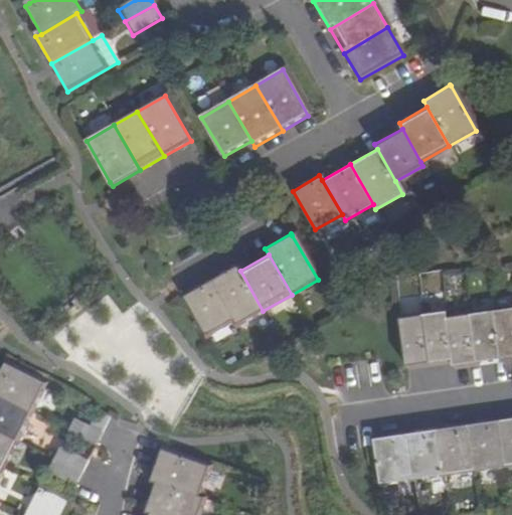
[(263,311),(240,271),(236,265),(209,280),(233,322),(235,326),(263,311)]
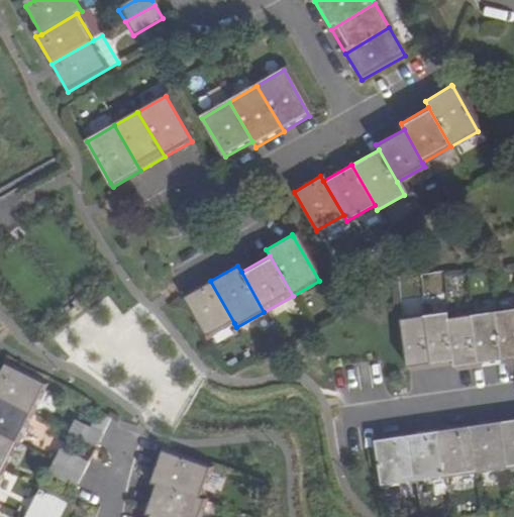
[(234,323),(210,281),(184,296),(183,297),(206,338),(234,323)]
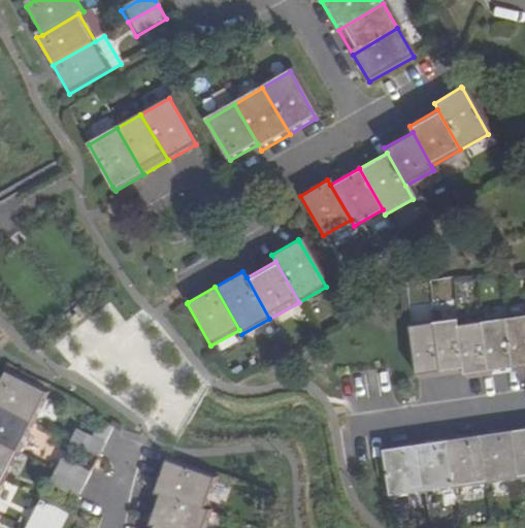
[(524,315),(507,318),(514,367),(524,365),(524,315)]
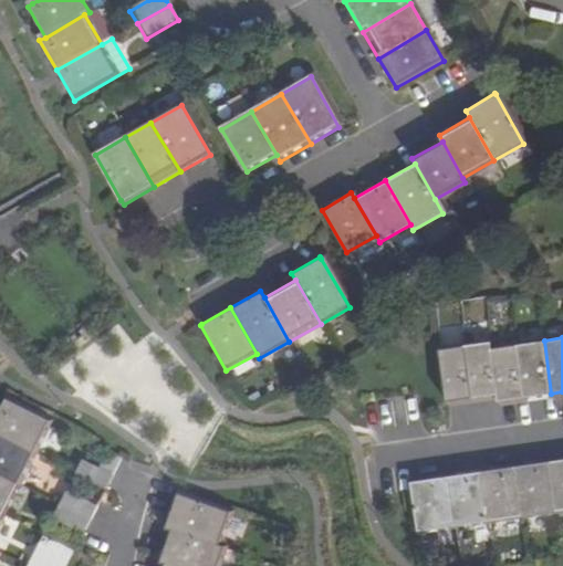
[(551,394),(544,341),(518,344),(525,397),(551,394)]
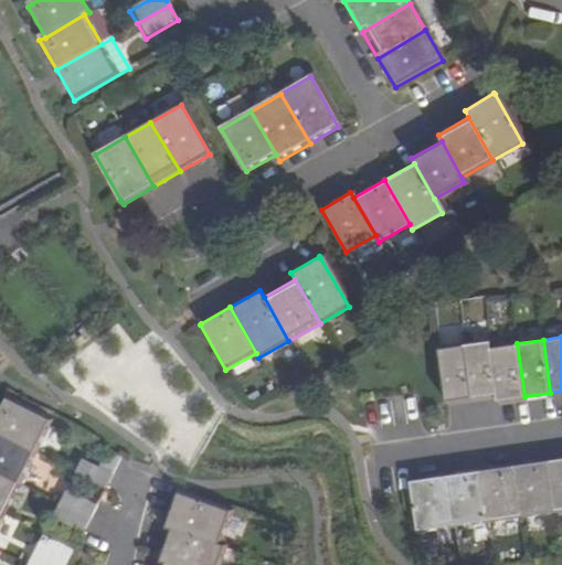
[(499,394),(491,347),(490,343),(465,347),(474,397),(499,394)]
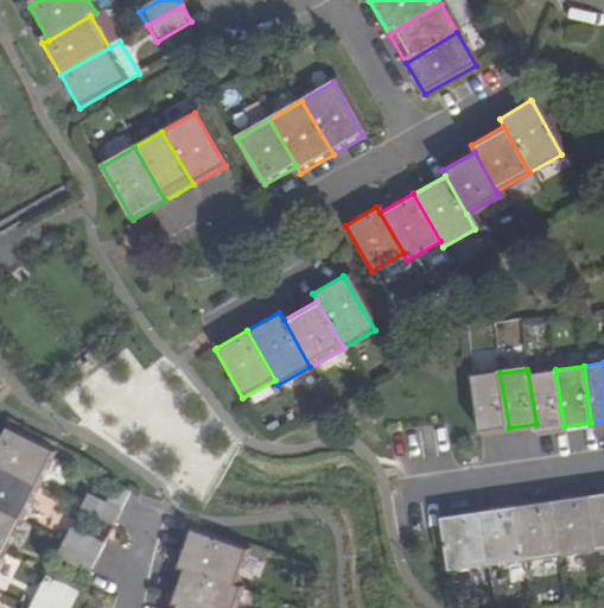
[(536,430),(564,426),(555,369),(528,373),(536,424),(536,430)]
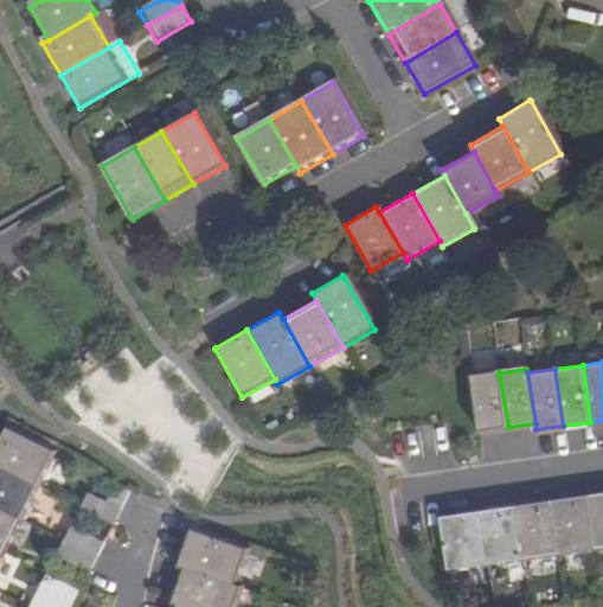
[(481,430),(508,427),(499,372),(473,375),(481,430)]
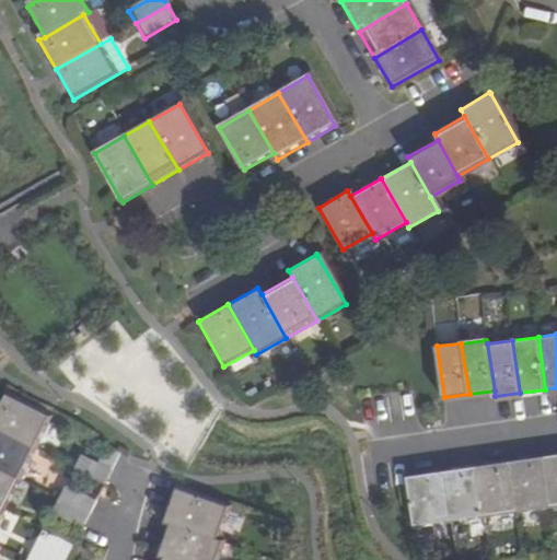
[(0,432),(31,447),(46,417),(2,395),(0,399),(0,432)]
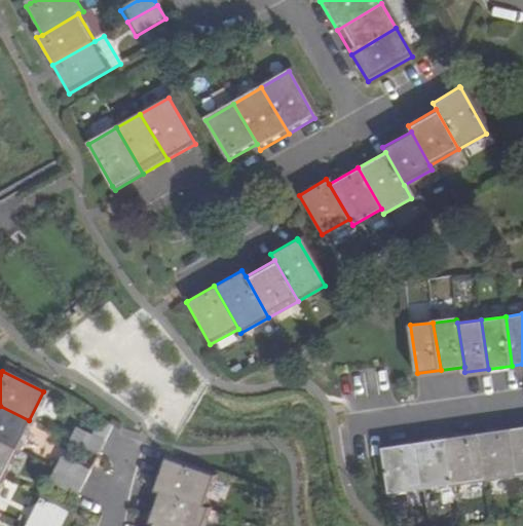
[(0,441),(14,449),(29,420),(0,406),(0,441)]
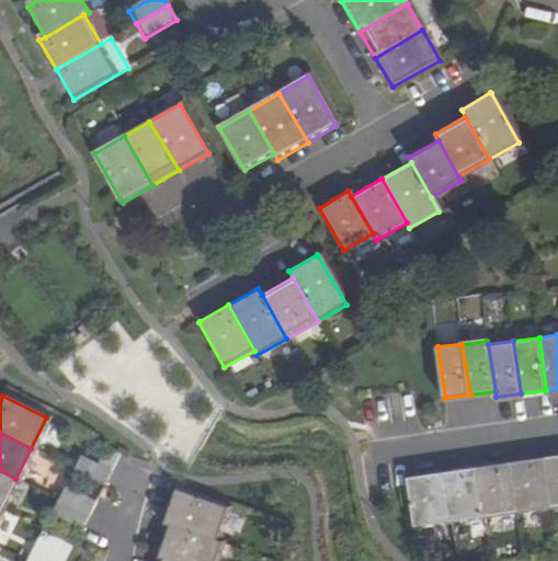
[(93,465),(76,455),(69,467),(102,484),(107,471),(117,453),(103,445),(93,465)]
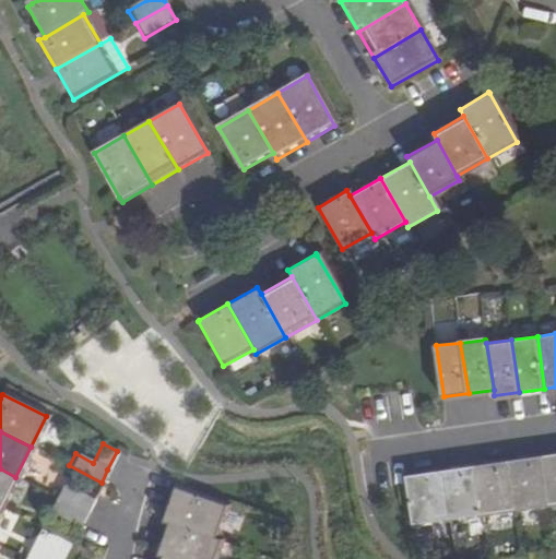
[(549,504),(555,502),(555,453),(543,456),(549,504)]
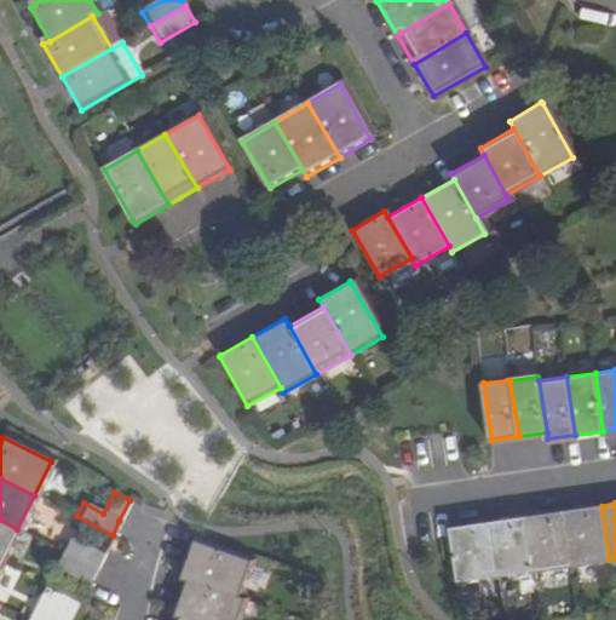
[(571,564),(609,560),(602,506),(564,511),(571,564)]
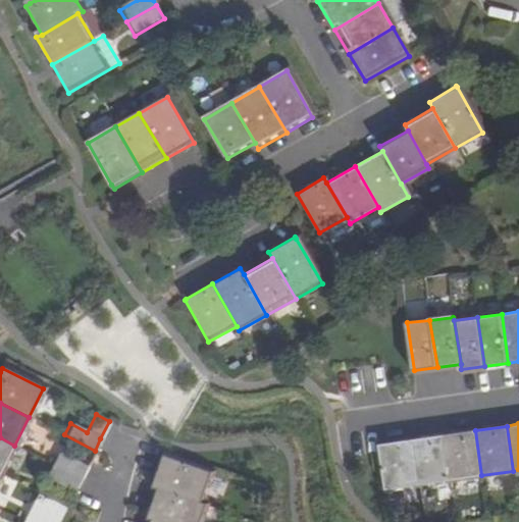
[(449,480),(481,475),(475,430),(443,435),(449,480)]
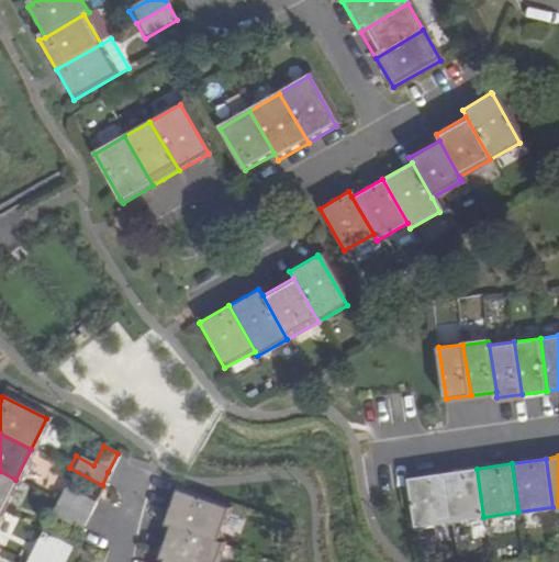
[(444,474),(450,521),(483,517),(477,469),(444,474)]
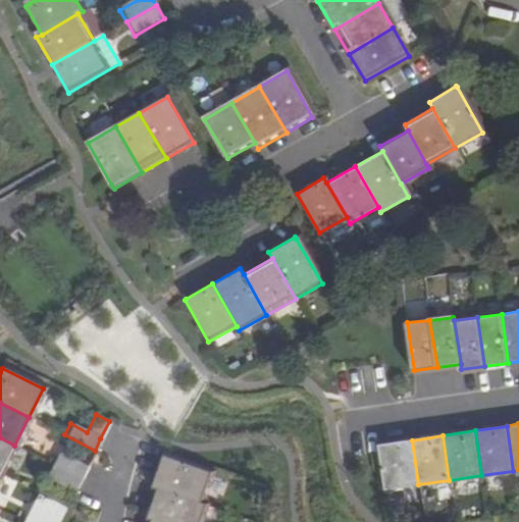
[(14,446),(0,437),(0,473),(1,474),(14,446)]
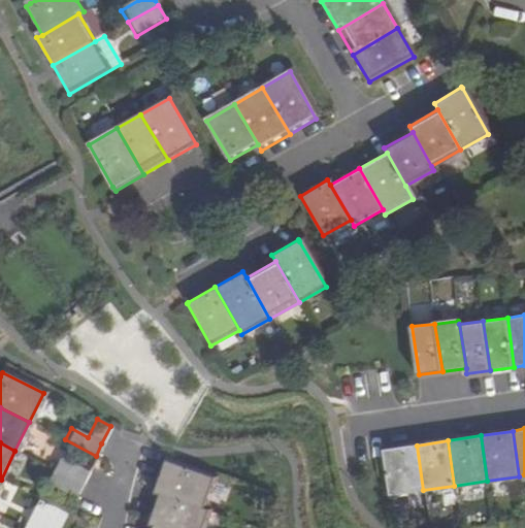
[(392,494),(423,490),(417,446),(385,450),(387,459),(392,494)]
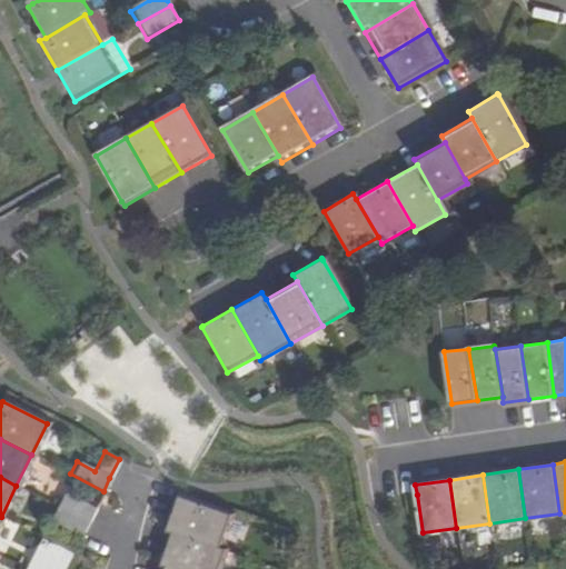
[(88,521),(95,507),(62,491),(56,505),(88,521)]
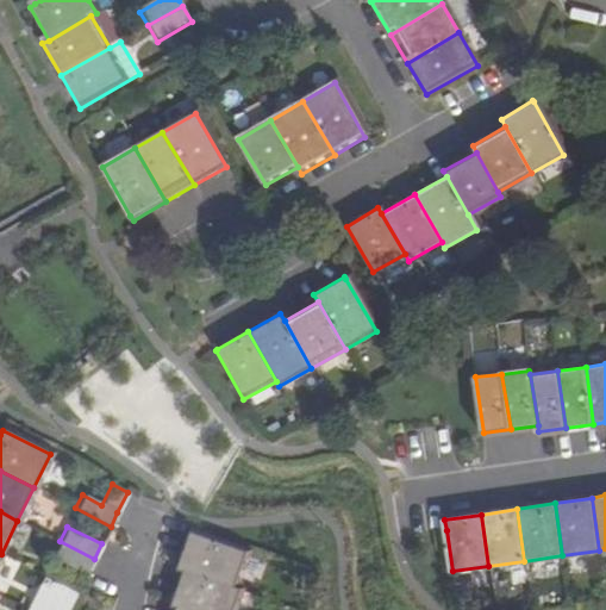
[(231,589),(244,552),(195,534),(188,530),(187,533),(176,567),(182,570),(231,589)]
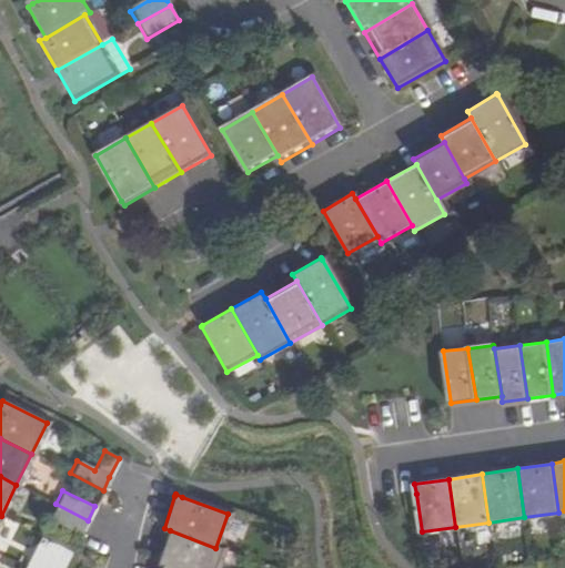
[(88,520),(56,504),(49,517),(81,534),(88,520)]
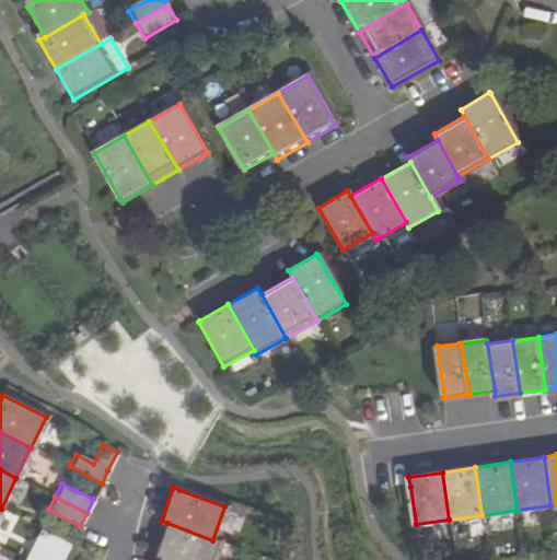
[(212,540),(167,523),(157,555),(170,559),(211,559),(218,541),(212,540)]
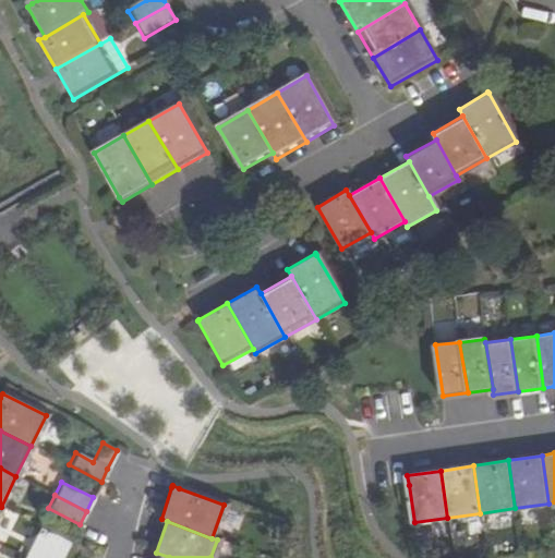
[(59,557),(31,543),(24,557),(26,557),(59,557)]
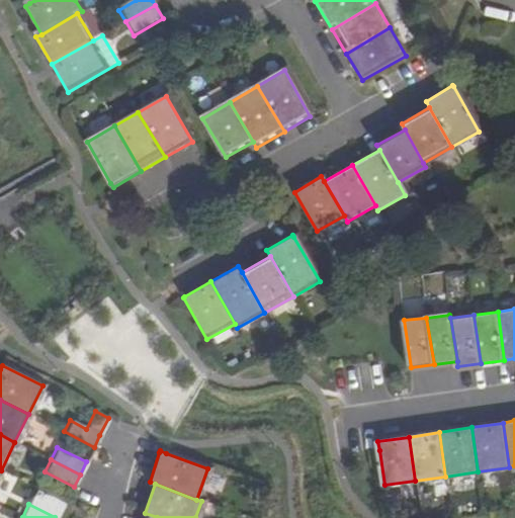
All buildings are outlined.
